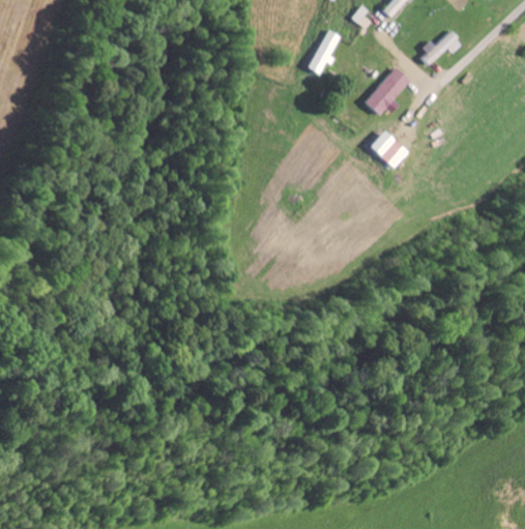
[(391,0),(384,11),(394,19),(407,0),(391,0)]
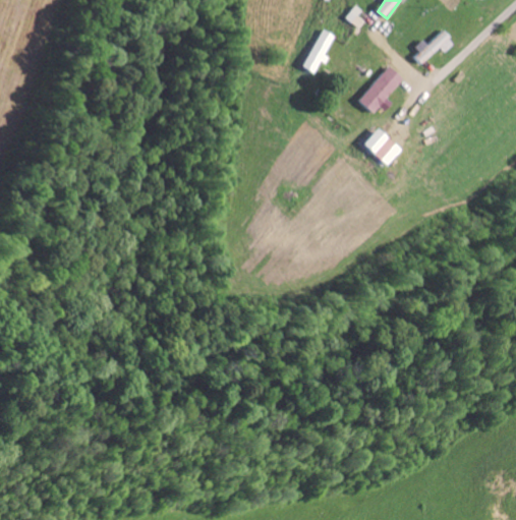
[(305,67),(318,73),(324,61),(327,62),(340,36),(325,29),(305,67)]
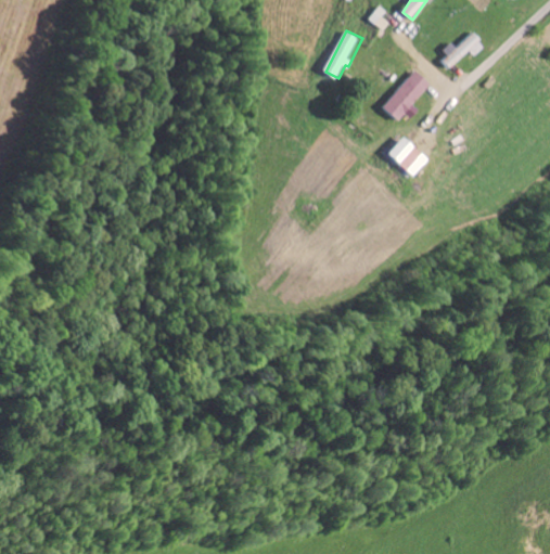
[(448,69),(468,51),(473,55),(484,46),(471,33),(455,48),(451,46),(438,59),(448,69)]
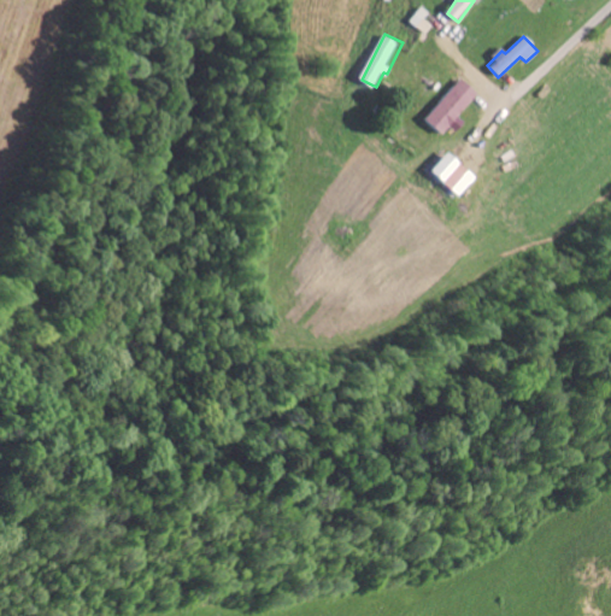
[(424,119),(441,135),(477,94),(460,78),(424,119)]
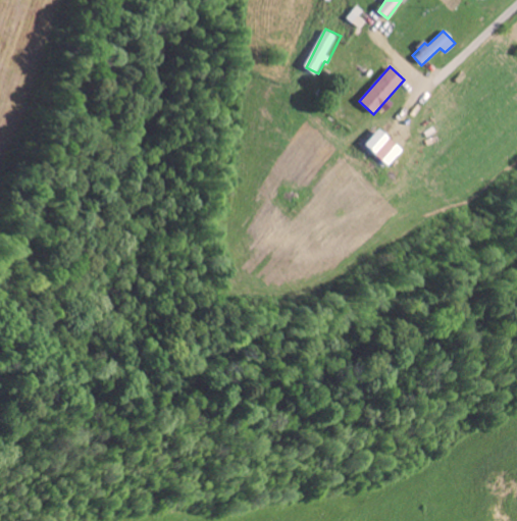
[(363,145),(386,166),(402,150),(378,127),(363,145)]
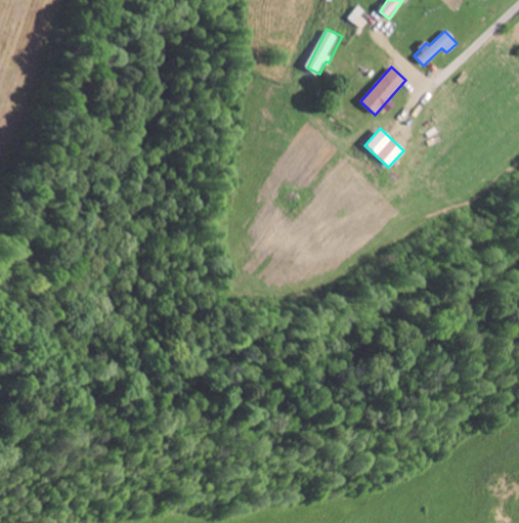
All buildings are outlined.
